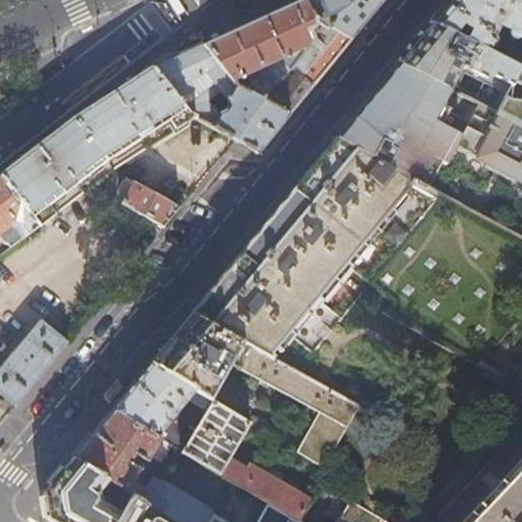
[(334,25),(323,17),(315,13),(308,0),(296,0),(256,18),(218,36),(216,37),(206,41),(232,79),(291,112),(302,99),(333,62),(354,36),(334,25)]
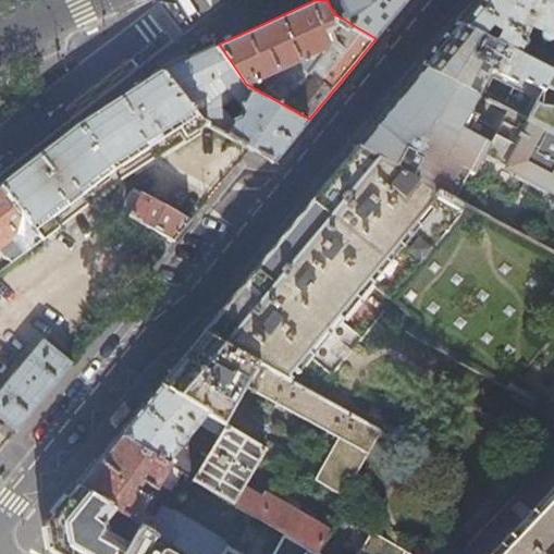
[(327,0),(334,14),(343,19),(359,12),(360,15),(355,26),(376,38),(398,10),(406,0),(327,0)]
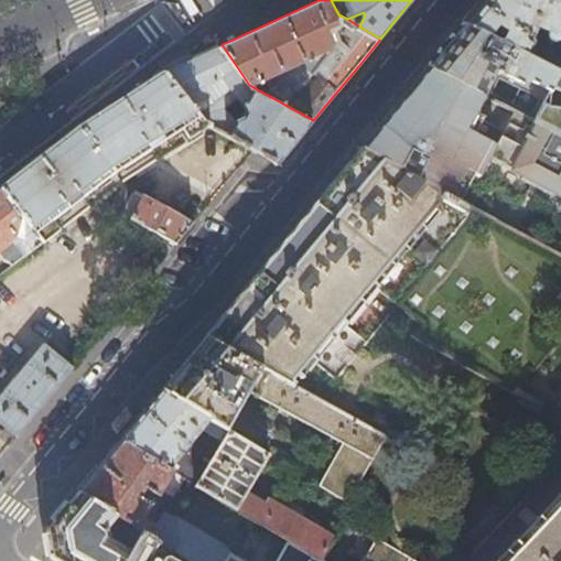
[(484,0),(465,22),(527,53),(535,35),(532,32),(539,17),(551,21),(548,28),(549,32),(551,34),(554,35),(557,34),(560,33),(560,0),(484,0)]
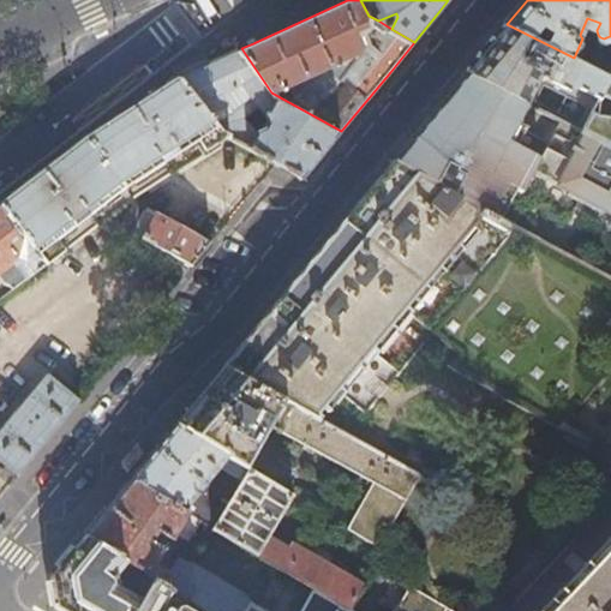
[(574,58),(507,24),(502,31),(480,57),(468,70),(532,102),(553,114),(555,112),(564,118),(610,141),(610,76),(603,72),(587,65),(574,58)]
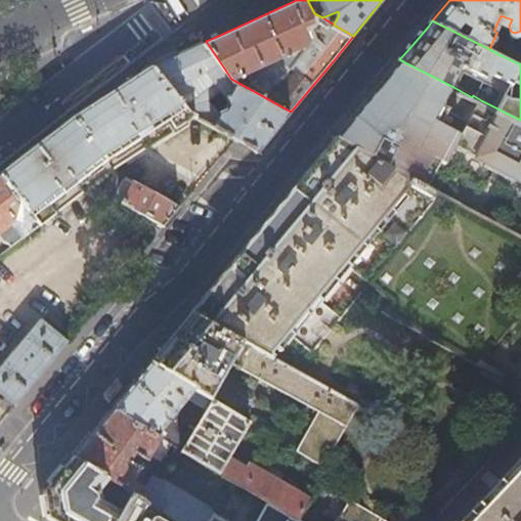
[(206,41),(184,51),(155,64),(189,112),(194,115),(236,137),(260,149),(272,135),(291,112),(231,79),(206,41)]
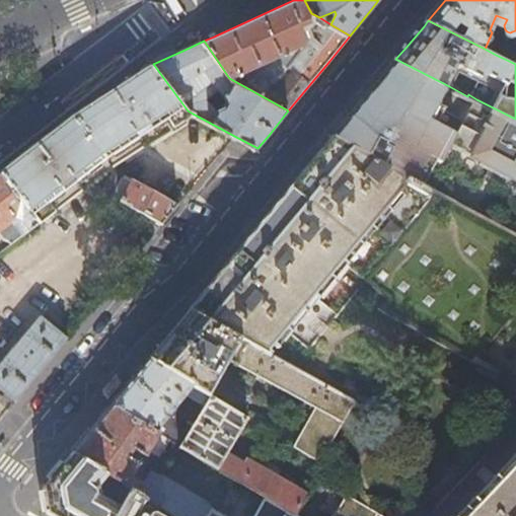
[(500,47),(496,55),(509,61),(512,53),(500,47)]
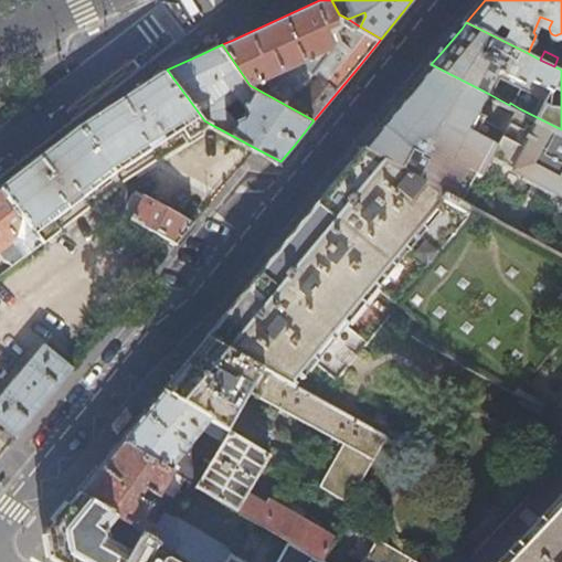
[(510,125),(480,109),(489,94),(431,64),(414,85),(399,104),(491,161),(495,154),(509,161),(508,161),(518,167),(517,168),(528,173),(526,178),(537,183),(539,178),(548,183),(544,188),(555,194),(558,190),(561,192),(561,129),(519,108),(510,125)]
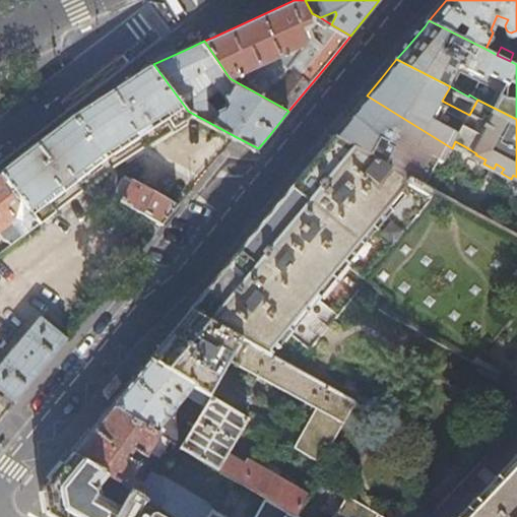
[(41,221),(114,165),(193,114),(188,111),(153,64),(121,85),(88,107),(76,115),(64,124),(45,139),(15,162),(2,172),(41,221)]
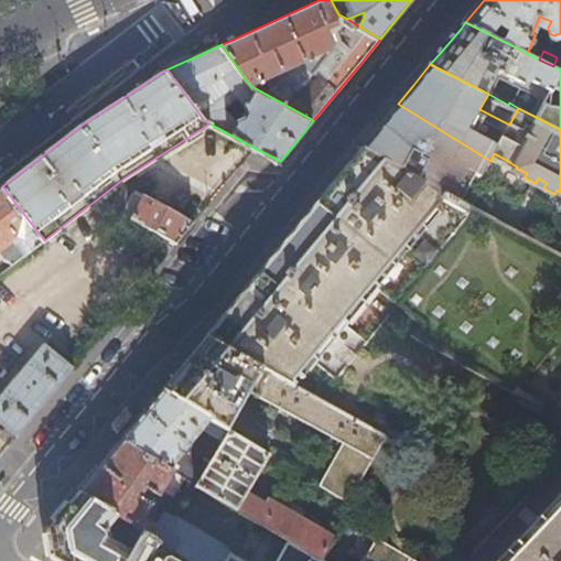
[(483,175),(491,161),(398,104),(380,125),(364,146),(417,174),(418,173),(464,198),(478,173),(483,175)]
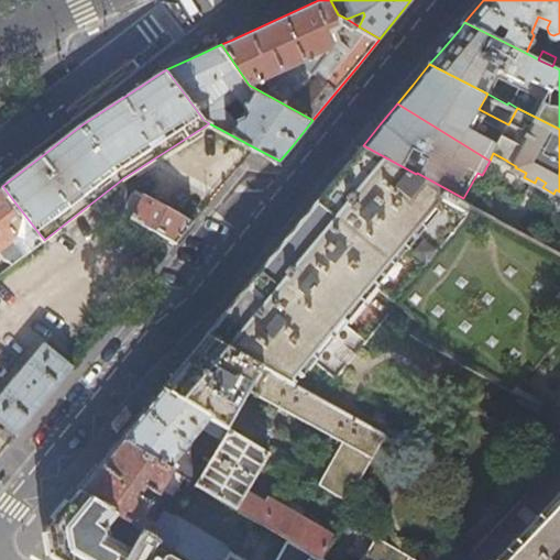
[(559,250),(546,243),(463,198),(417,173),(416,174),(363,145),(349,163),(293,231),(259,272),(223,315),(207,333),(291,380),(373,282),(423,321),(413,333),(515,392),(559,339),(559,250)]
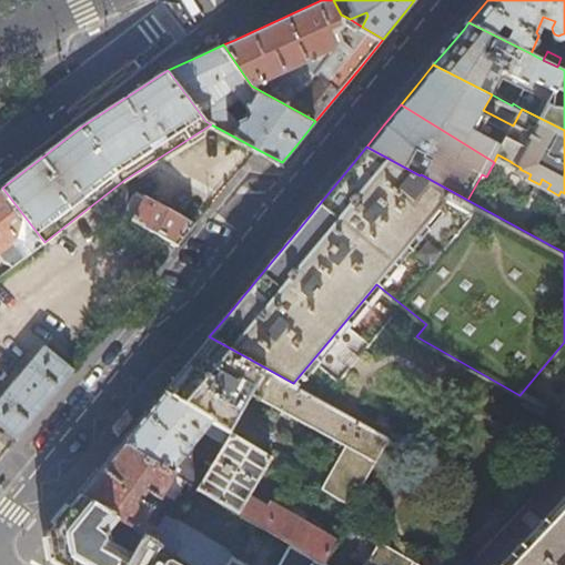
[(127,208),(137,189),(127,183),(118,202),(127,208)]
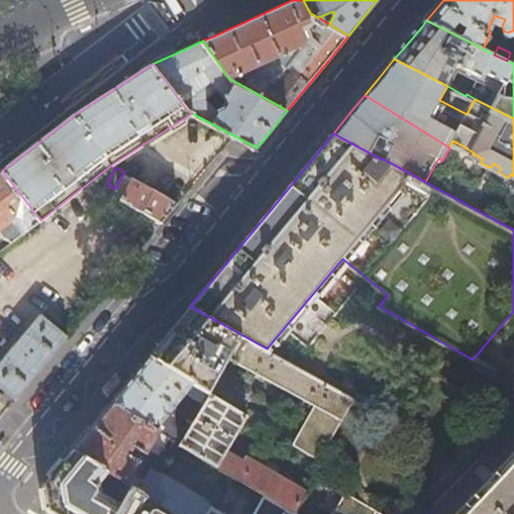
[(115,189),(114,191),(164,219),(173,208),(179,201),(126,169),(124,172),(115,189)]
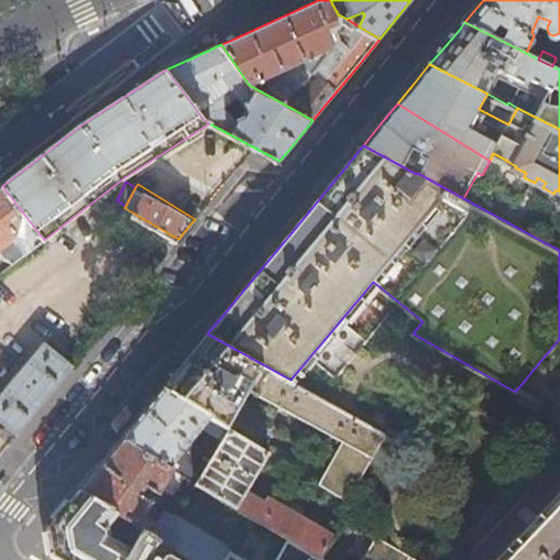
[(14,262),(44,240),(2,186),(0,187),(0,273),(1,272),(0,270),(0,253),(3,257),(14,262)]
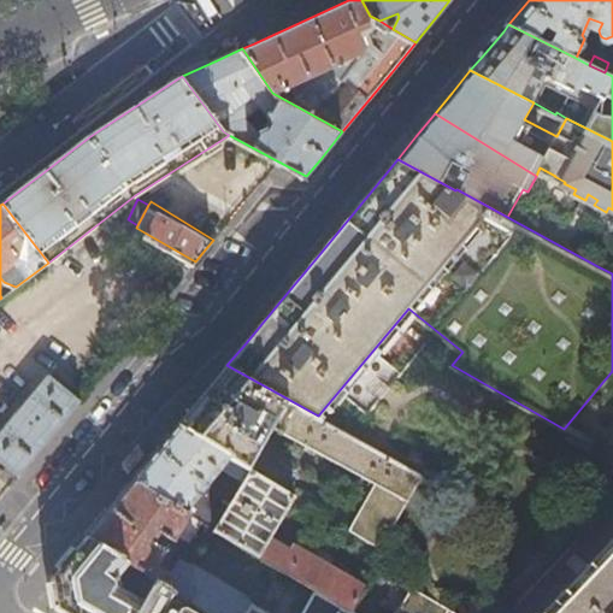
[(424,475),(318,416),(227,365),(220,373),(204,394),(180,423),(249,465),(272,425),(377,483),(352,528),(382,547),(424,475)]
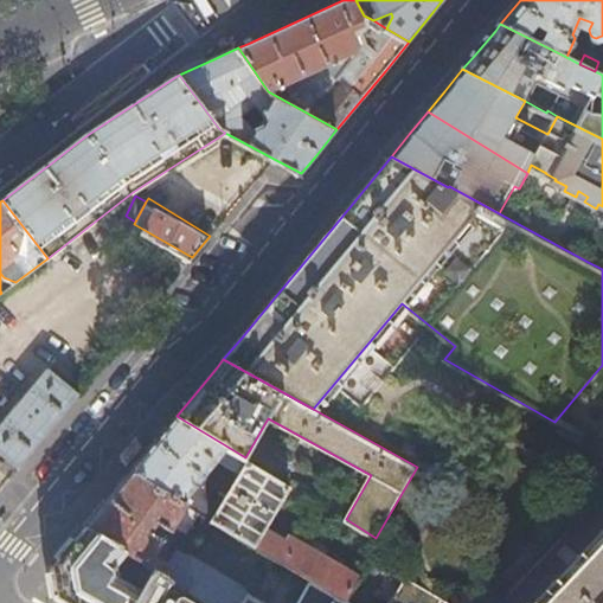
[(0,424),(0,449),(20,466),(40,442),(66,409),(82,391),(49,365),(0,424)]
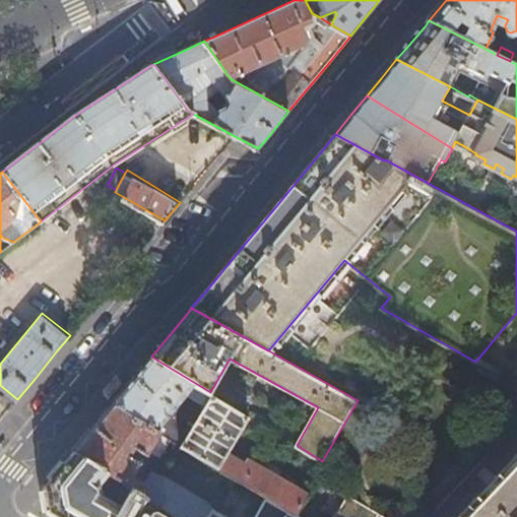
[(210,392),(151,357),(129,384),(113,403),(172,438),(270,495),(300,512),(311,493),(255,460),(252,465),(227,451),(252,417),(210,392)]
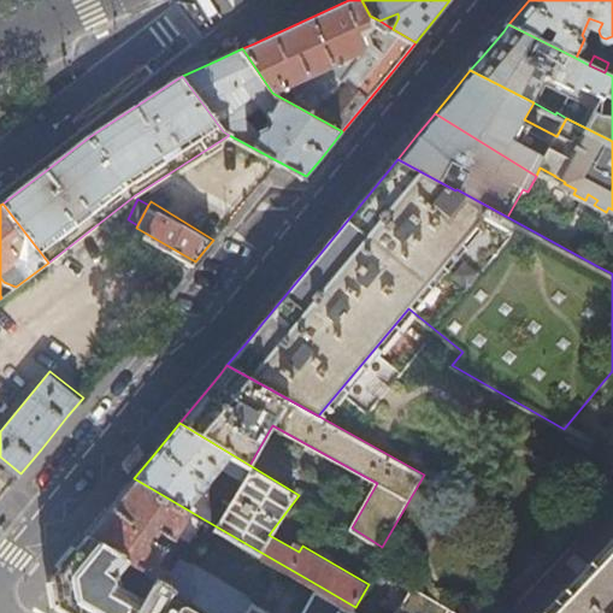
[(204,519),(134,478),(122,493),(88,535),(136,565),(154,576),(153,577),(157,579),(175,590),(214,612),(245,612),(254,597),(212,571),(210,573),(193,563),(184,576),(159,561),(166,550),(168,550),(170,546),(165,543),(169,537),(174,540),(178,534),(192,541),(204,519)]
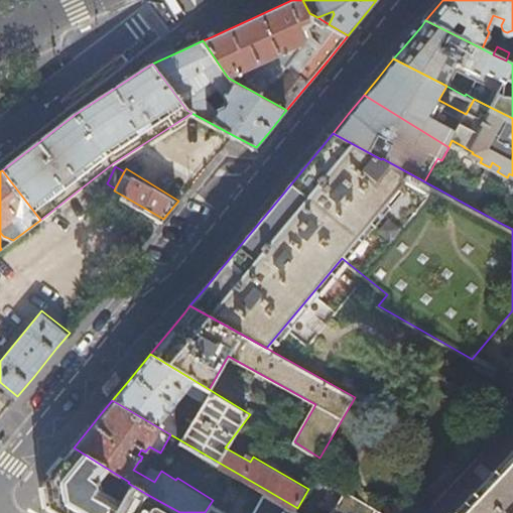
[(114,473),(74,447),(56,468),(46,480),(44,483),(48,507),(58,512),(115,512),(121,504),(96,490),(95,485),(101,478),(108,482),(114,473)]
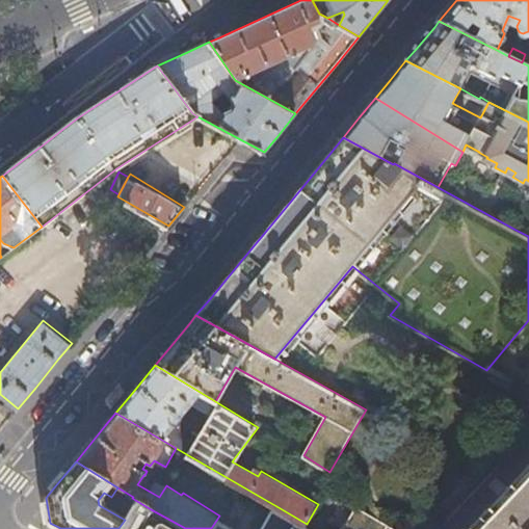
[(528,470),(471,528),(528,528),(528,470)]
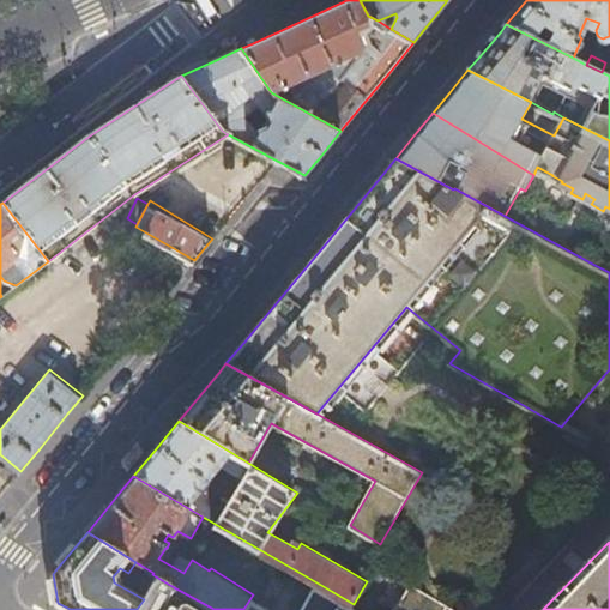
[(165,602),(174,587),(156,577),(144,599),(137,609),(200,609),(201,609),(186,602),(177,604),(176,609),(165,602)]
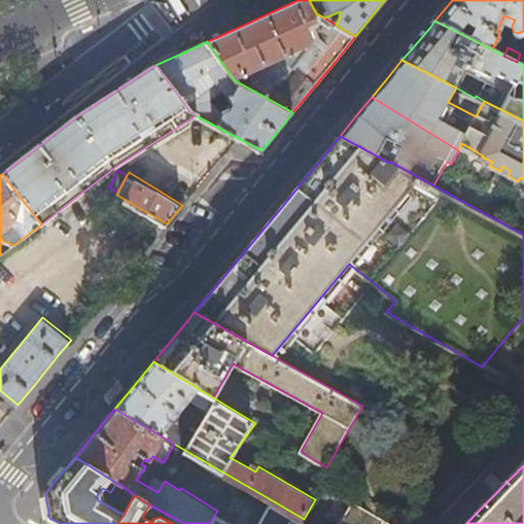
[(341,519),(338,523),(395,523),(354,499),(343,520),(341,519)]
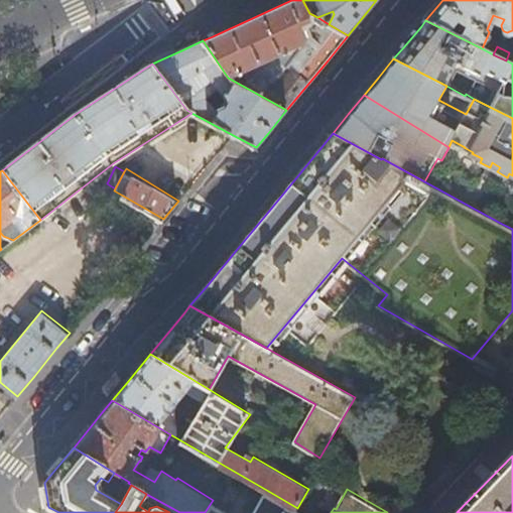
[(305,512),(297,508),(268,491),(254,512),(305,512)]
